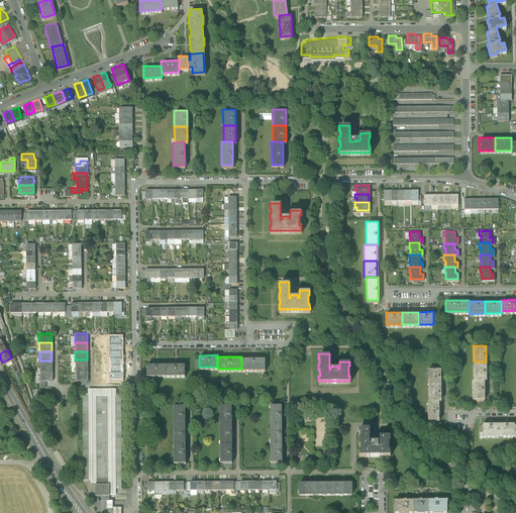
[(265,356),(241,356),(241,369),(265,369),(265,356)]
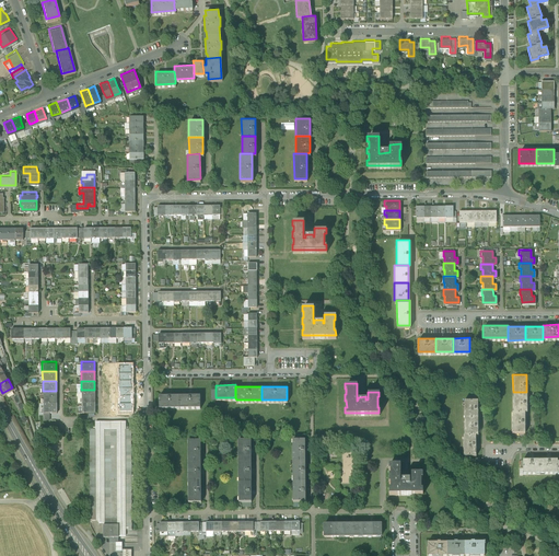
[(81,390),(81,400),(94,400),(94,390),(81,390)]
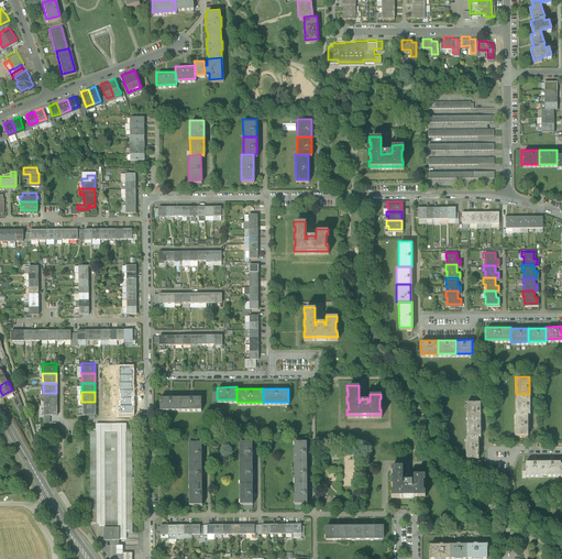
[(43,393),(43,403),(56,402),(56,393),(43,393)]
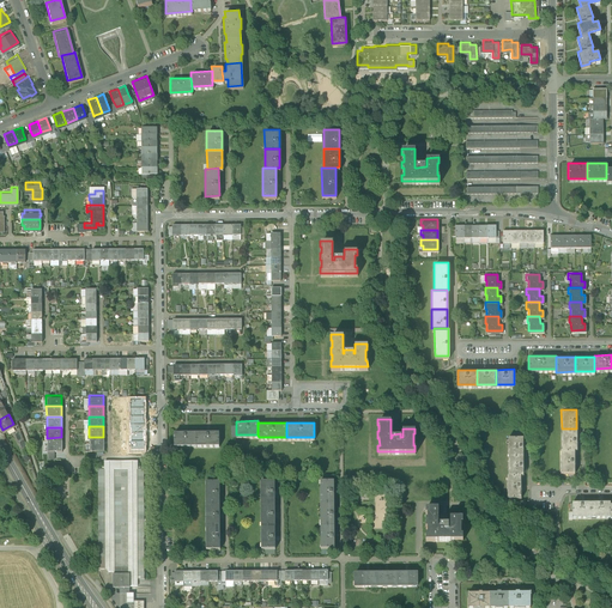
[(576,448),(576,429),(562,429),(562,448),(574,448),(576,448)]
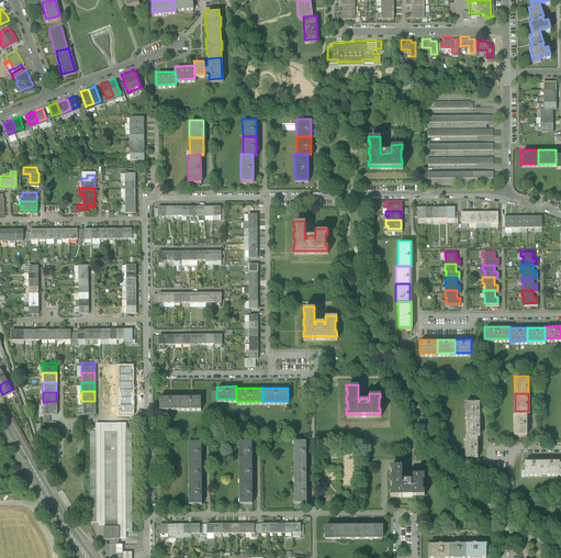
[(159,408),(179,406),(179,394),(158,394),(159,408)]
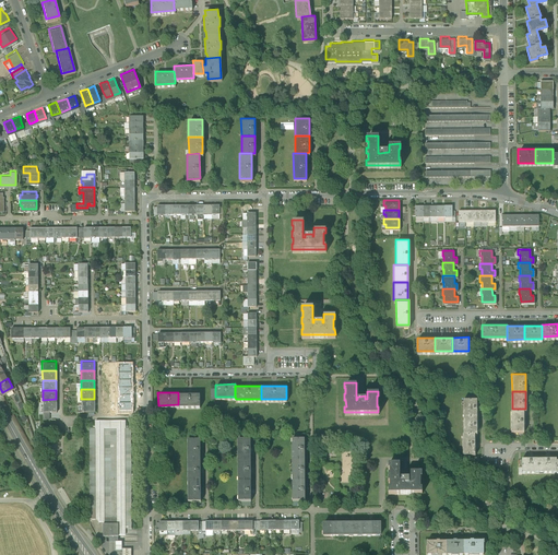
[(199,392),(178,392),(178,404),(199,404),(199,392)]
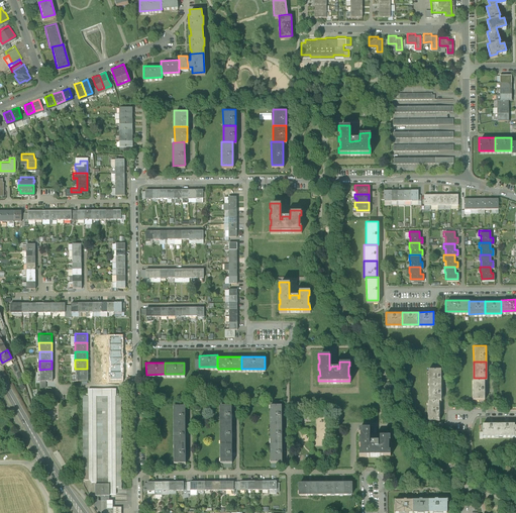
[(428,367),(428,383),(440,383),(440,367),(428,367)]
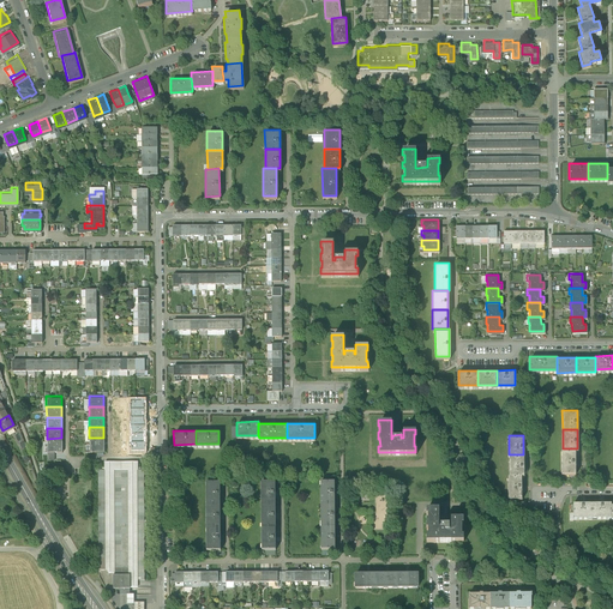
[(61,448),(61,438),(47,439),(47,448),(54,448),(61,448)]
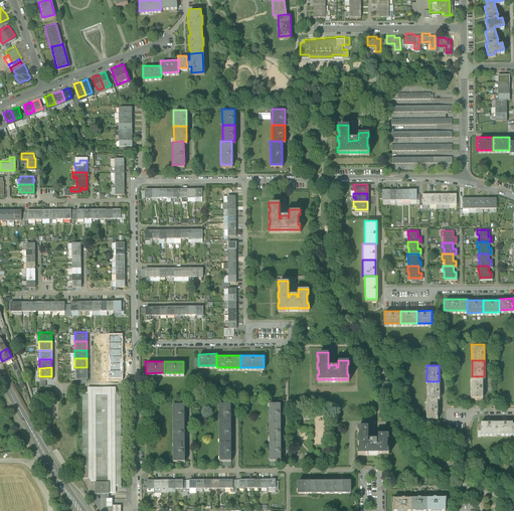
[(87,376),(87,367),(74,367),(74,376),(87,376)]
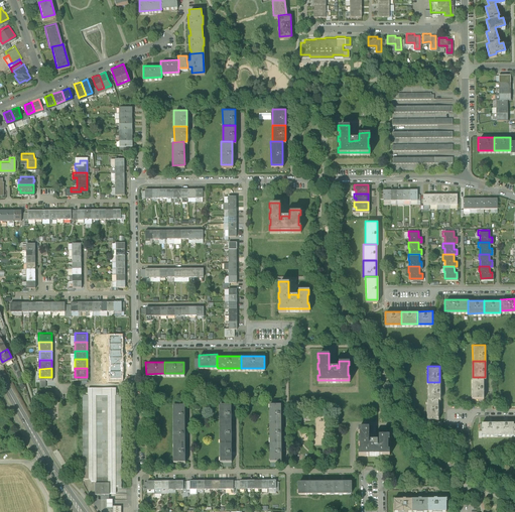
[(483,396),(483,377),(473,377),(471,377),(471,396),(483,396)]
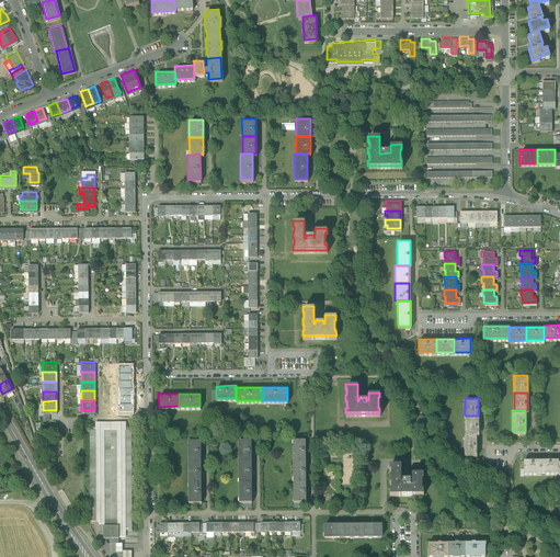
[(465,416),(465,433),(476,433),(478,433),(478,416),(465,416)]
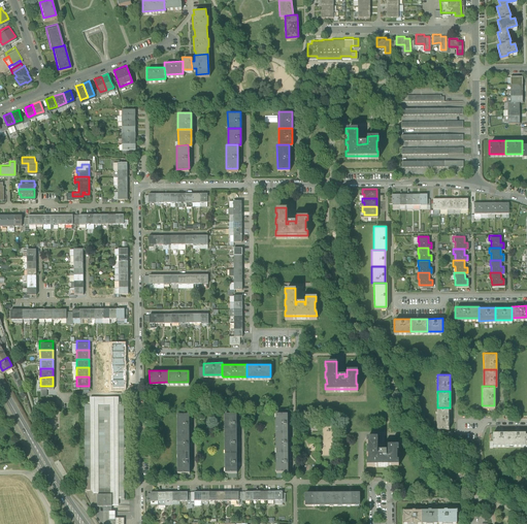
[(124,445),(123,401),(120,401),(120,399),(118,399),(118,394),(90,394),(90,399),(87,399),(87,401),(84,401),(84,487),(91,487),(93,490),(96,490),(98,490),(98,492),(111,491),(111,502),(118,502),(117,496),(124,496),(124,453),(125,453),(125,445),(124,445)]
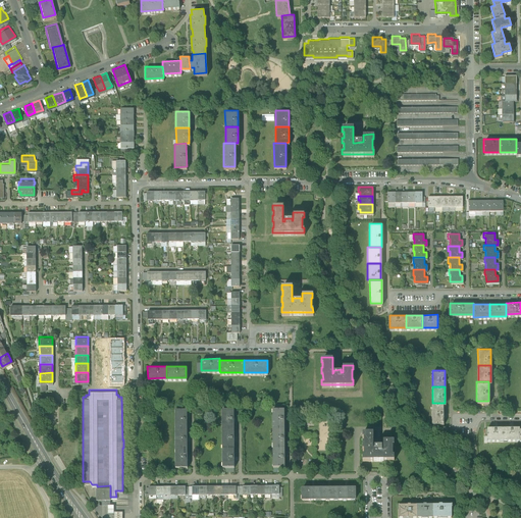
[(443,422),(443,403),(432,403),(431,403),(431,422),(443,422)]
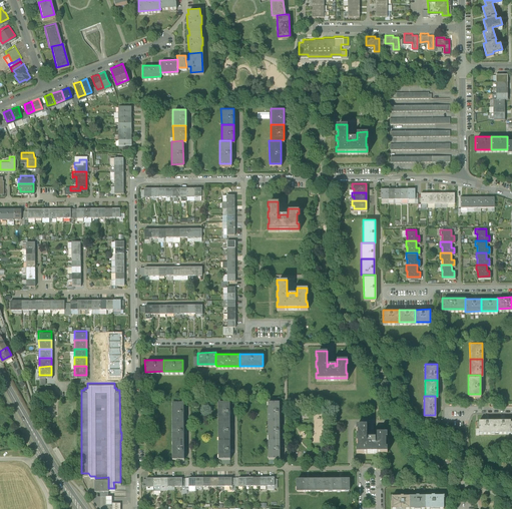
[(267,400),(267,419),(279,419),(279,400),(267,400)]
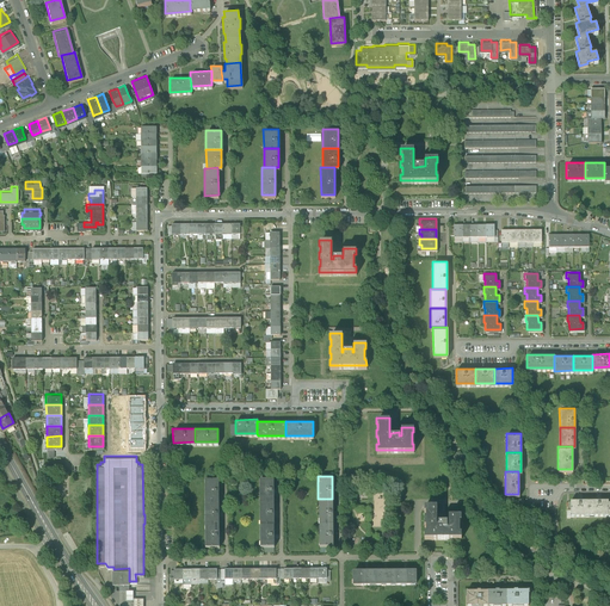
[(204,477),(204,500),(219,500),(219,477),(204,477)]
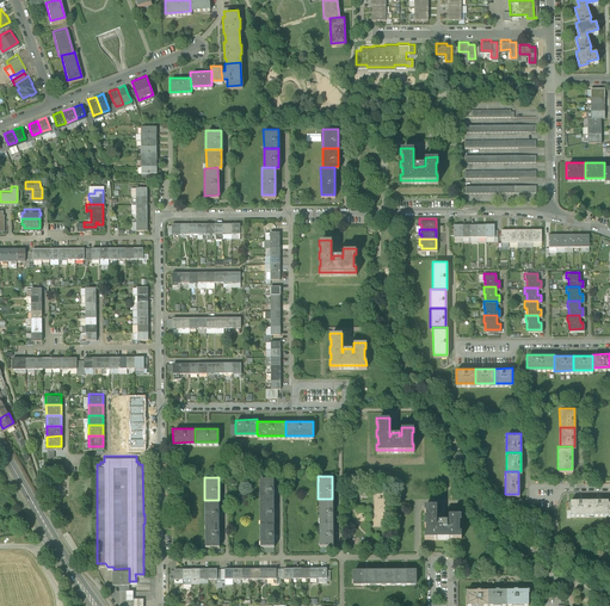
[(259,477),(259,499),(273,499),(272,477),(259,477)]
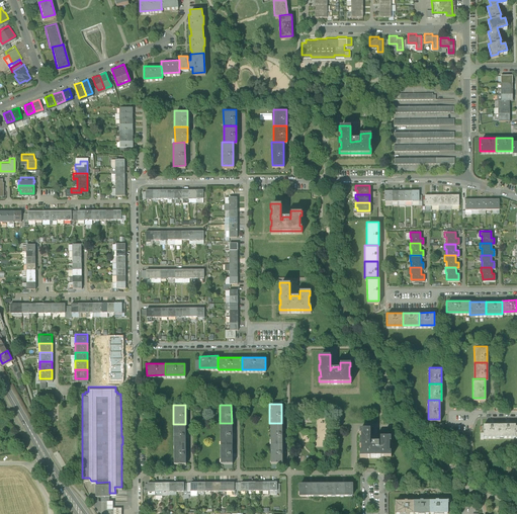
[(483,435),(499,435),(499,422),(483,422),(483,435)]
